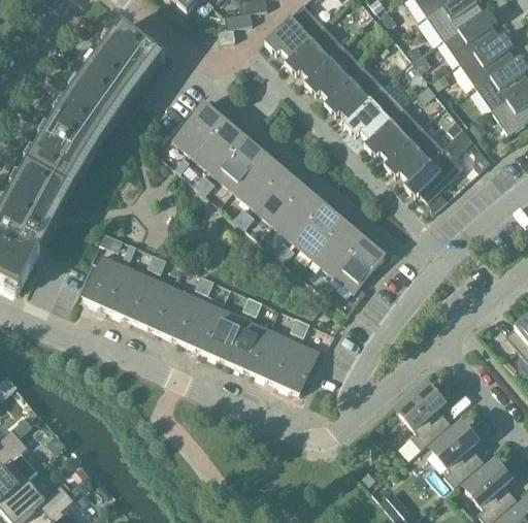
[(171,0),(187,13),(198,0),(171,0)]
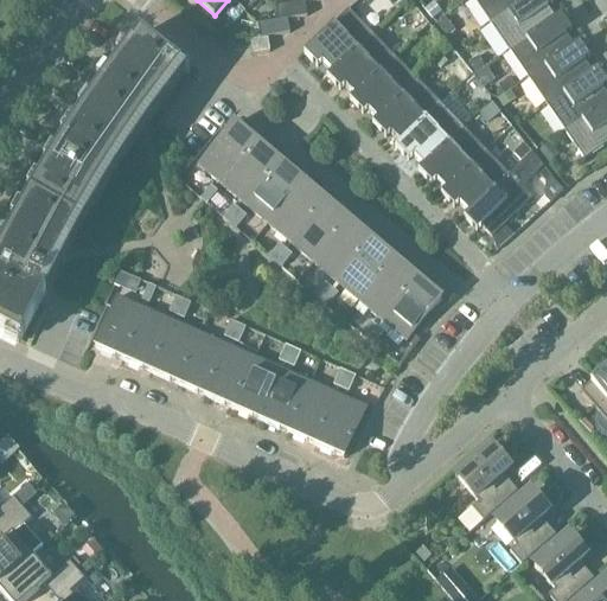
[(275,1),(278,16),(287,14),(307,12),(305,0),(285,0),(275,1)]
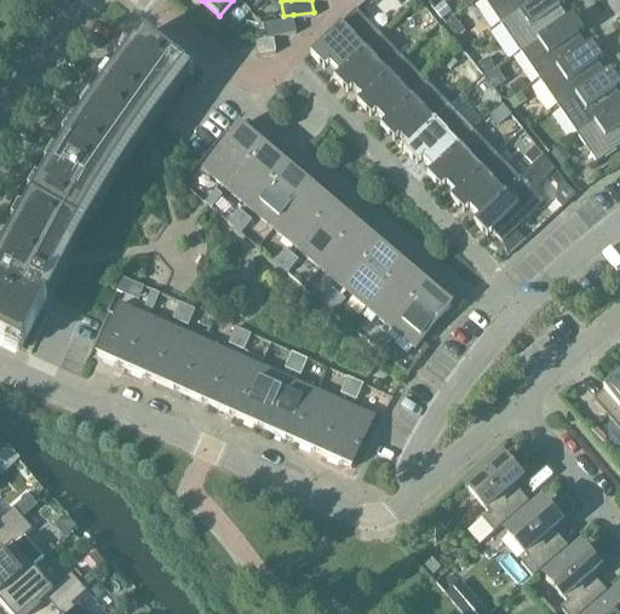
[(440,0),(434,5),(441,15),(451,7),(445,0),(440,0)]
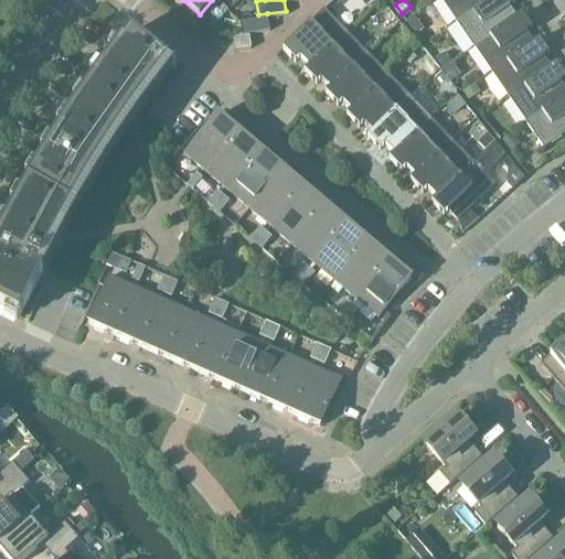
[(445,0),(457,18),(482,0),(445,0)]
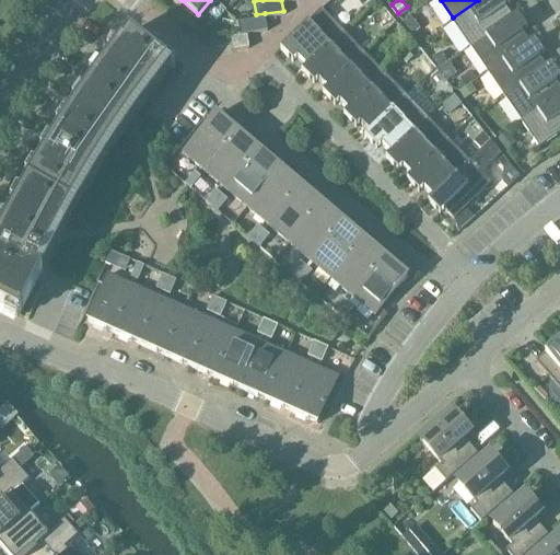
[(478,0),(453,18),(469,43),(512,13),(505,2),(509,0),(478,0)]
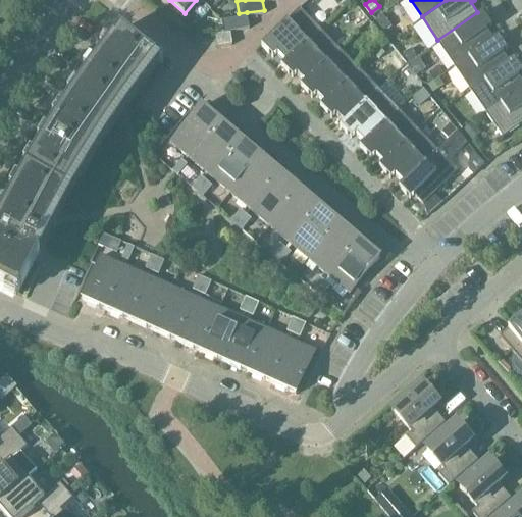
[(276,50),(284,58),(319,24),(300,4),(261,42),(273,54),(276,50)]
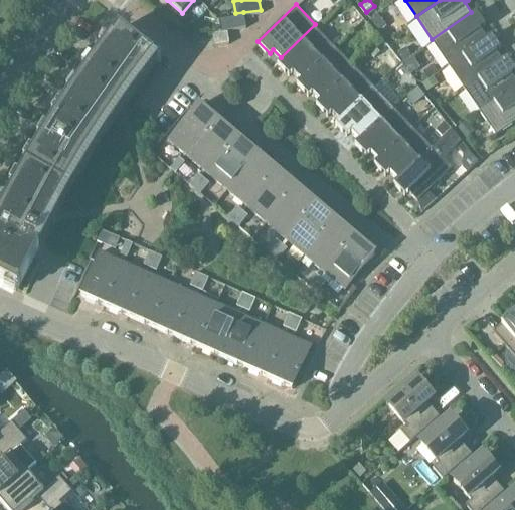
[(432,39),(448,61),(487,35),(480,25),(485,22),(476,9),(471,12),(432,39)]
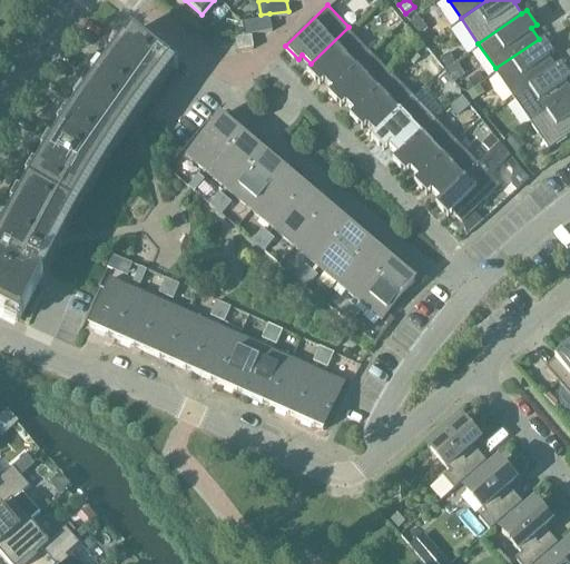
[(416,12),(409,18),(420,31),(426,25),(416,12)]
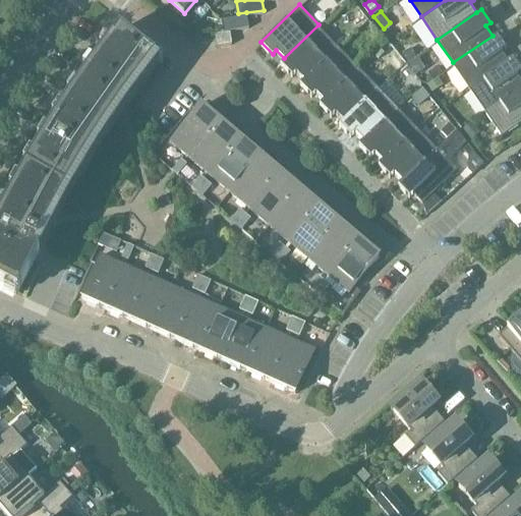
[(246,12),(238,13),(221,16),(224,29),(248,24),(246,12)]
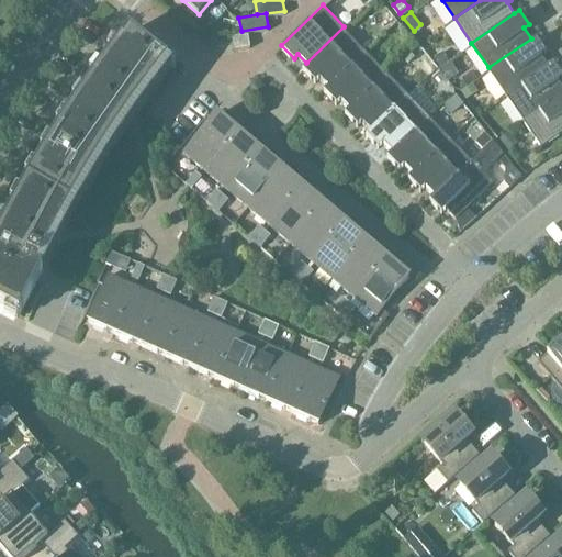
[(319,76),(328,85),(366,48),(344,26),(306,63),(303,67),(315,79),(319,76)]
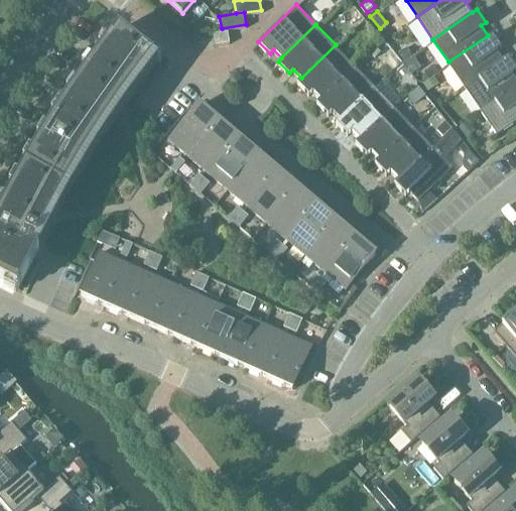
[(26,160),(25,162),(13,184),(0,209),(0,278),(18,287),(39,246),(35,243),(41,230),(53,207),(68,181),(80,161),(94,139),(108,118),(123,96),(138,76),(154,54),(119,26),(102,47),(86,69),(70,91),(53,116),(40,137),(26,160)]
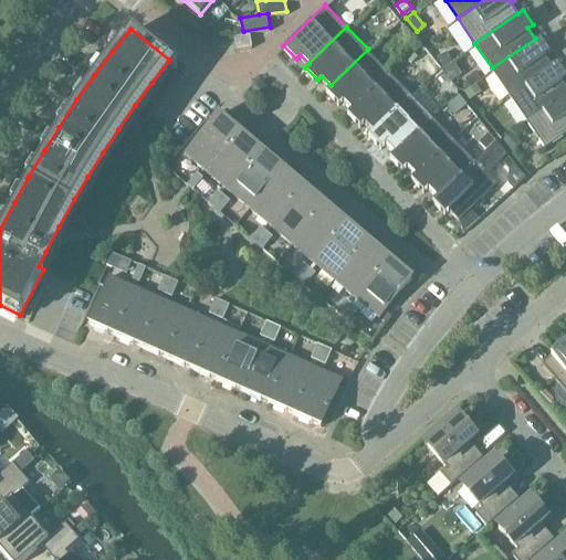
[(252,44),(250,32),(234,33),(236,46),(252,44)]
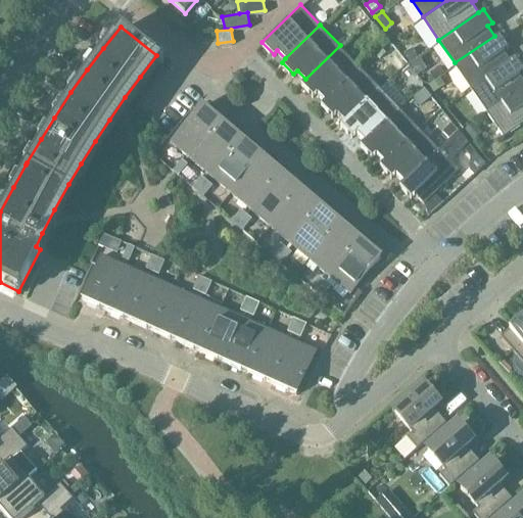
[(455,62),(471,86),(511,58),(504,49),(508,46),(498,33),(494,36),(455,62)]
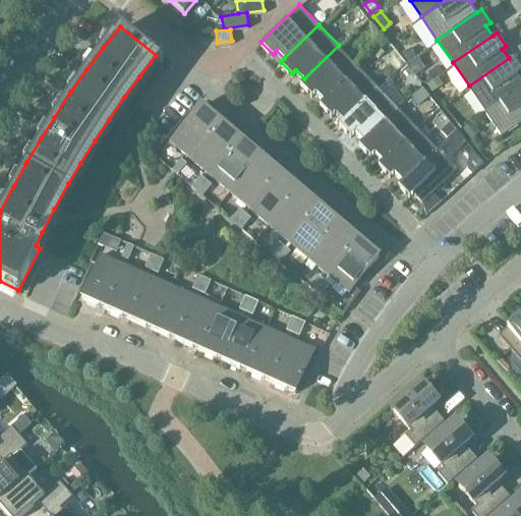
[(315,91),(324,99),(358,65),(339,45),(304,78),(300,82),(311,94),(315,91)]
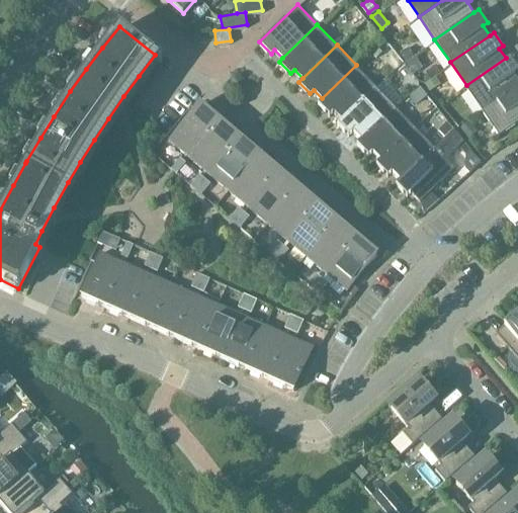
[(408,45),(400,51),(405,59),(413,53),(408,45)]
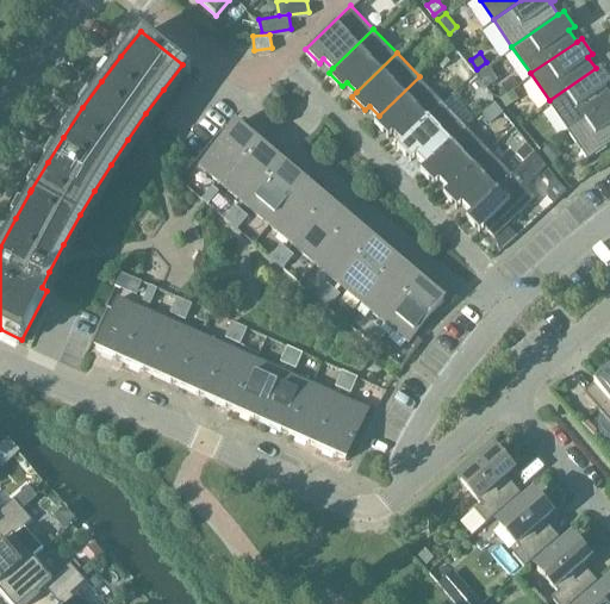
[(549,100),(567,128),(609,98),(609,89),(607,85),(609,81),(609,79),(601,64),(596,68),(549,100)]
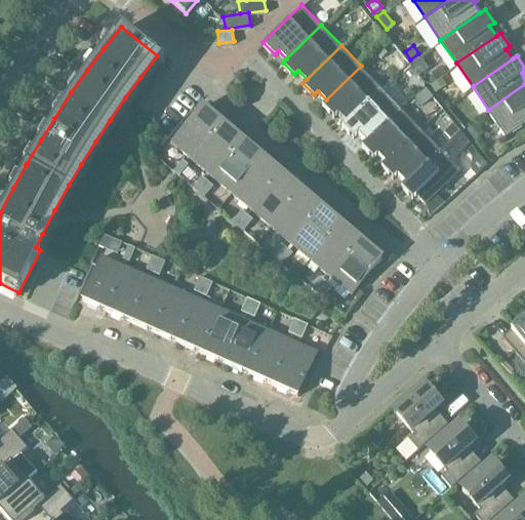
[(423,60),(414,67),(418,72),(428,66),(423,60)]
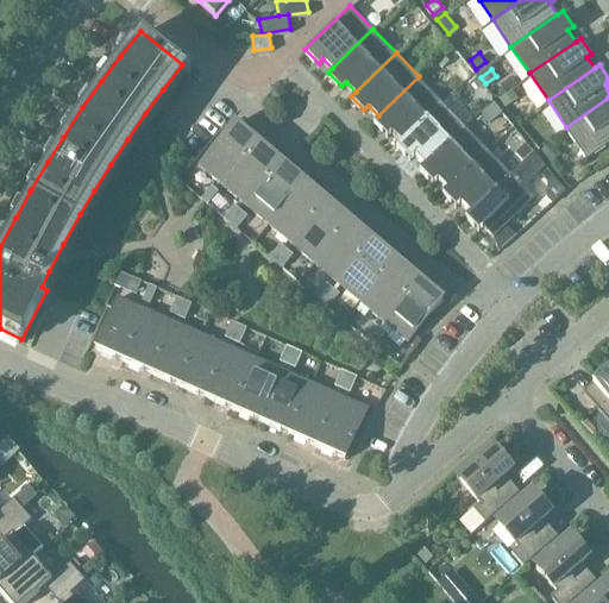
[(391,129),(401,139),(441,100),(419,76),(378,115),(374,119),(387,133),(391,129)]
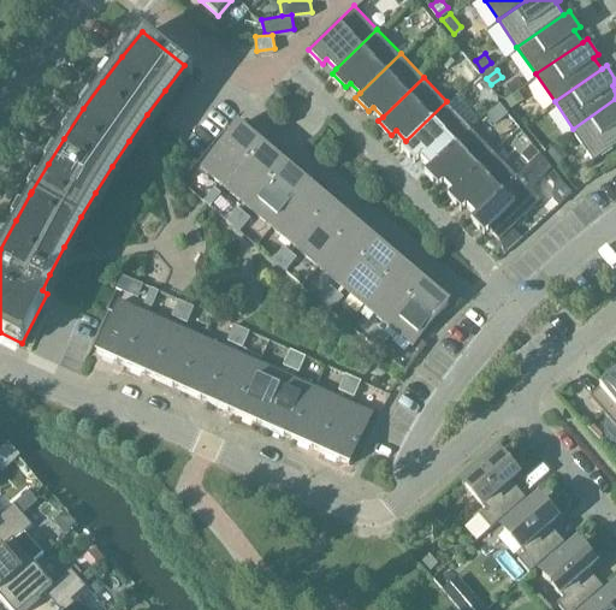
[(517,87),(504,96),(505,98),(510,104),(523,95),(517,87)]
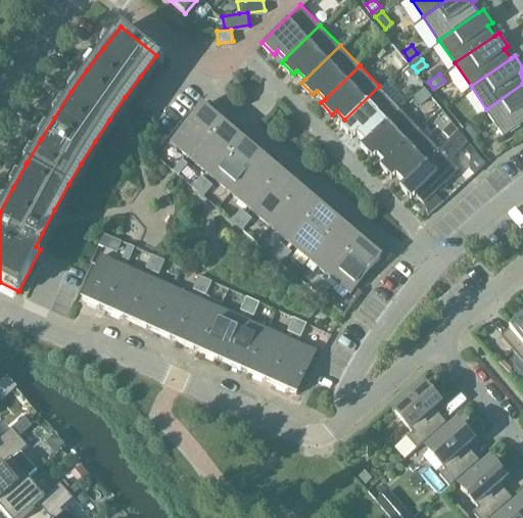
[(522,84),(486,109),(504,134),(522,120),(522,84)]
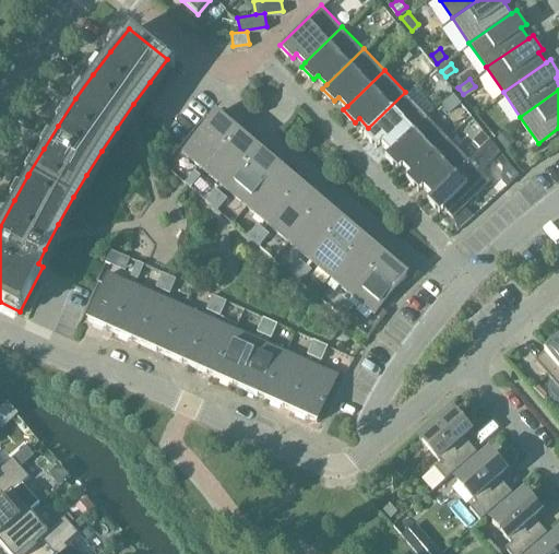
[(380,140),(389,149),(426,113),(405,92),(368,128),(364,131),(377,144),(380,140)]
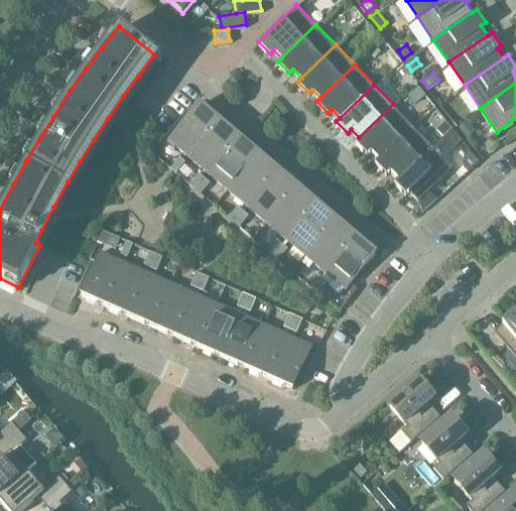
[(417,85),(407,92),(413,101),(423,93),(417,85)]
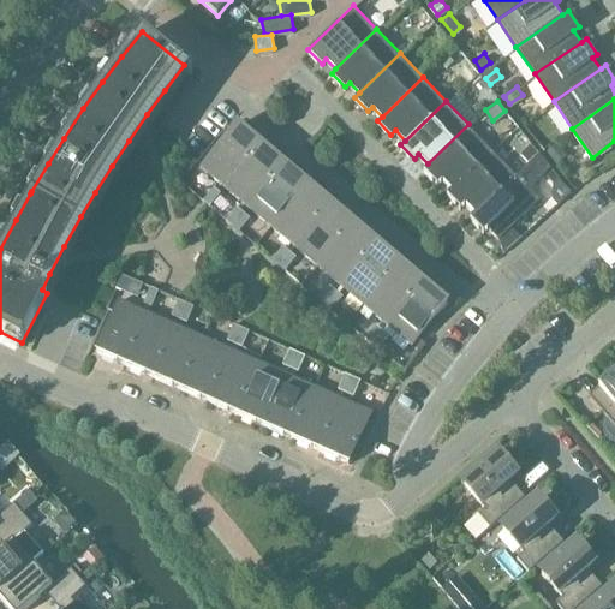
[(201,163),(225,184),(262,141),(261,139),(260,141),(254,136),(255,135),(238,120),(201,163)]
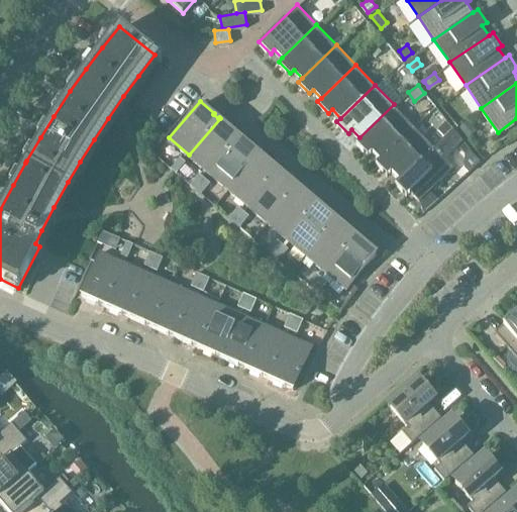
[(371,149),(379,158),(414,124),(394,104),(359,137),(355,141),(368,154),(371,149)]
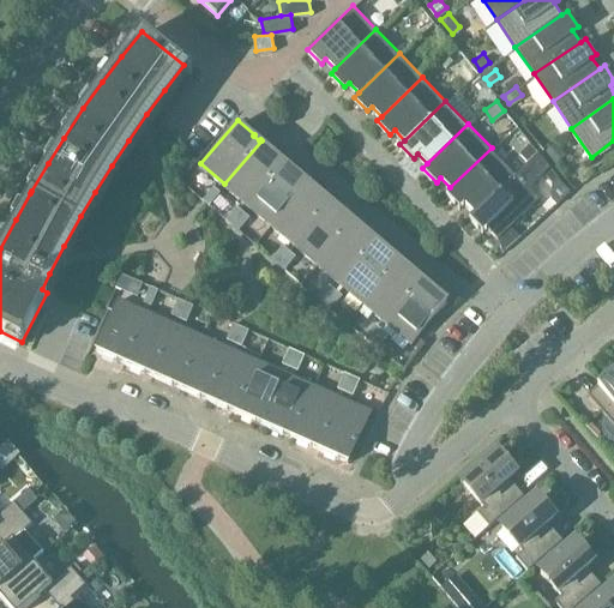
[(557,139),(545,149),(553,160),(565,150),(557,139)]
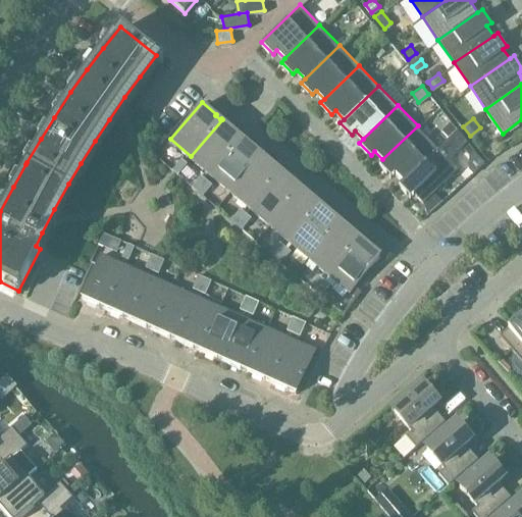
[(191,156),(211,172),(242,137),(241,136),(240,137),(235,132),(236,132),(222,119),(191,156)]
